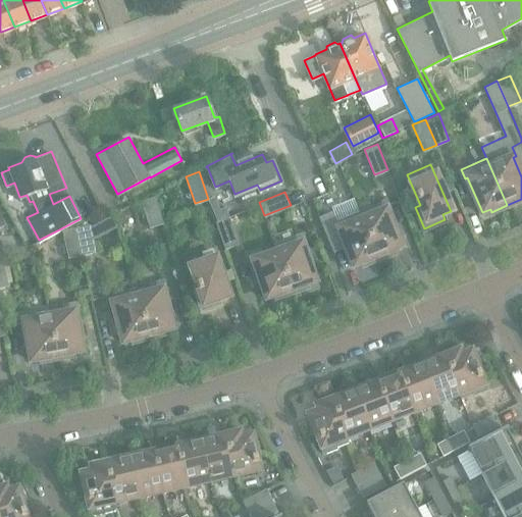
[(163,222),(155,195),(142,199),(149,226),(163,222)]
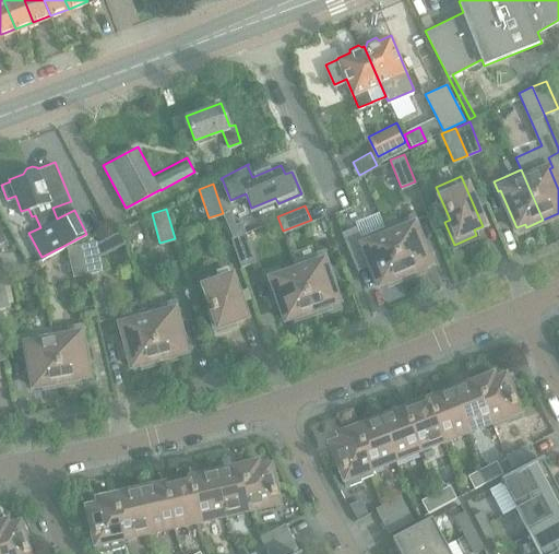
[(429,262),(414,225),(416,224),(412,214),(384,225),(405,277),(421,270),(420,267),(429,262)]
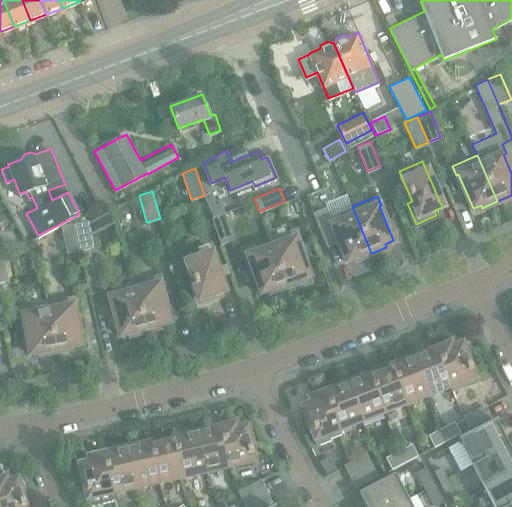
[(371,253),(352,206),(330,215),(327,206),(313,211),(324,237),(336,232),(347,259),(355,256),(356,259),(371,253)]
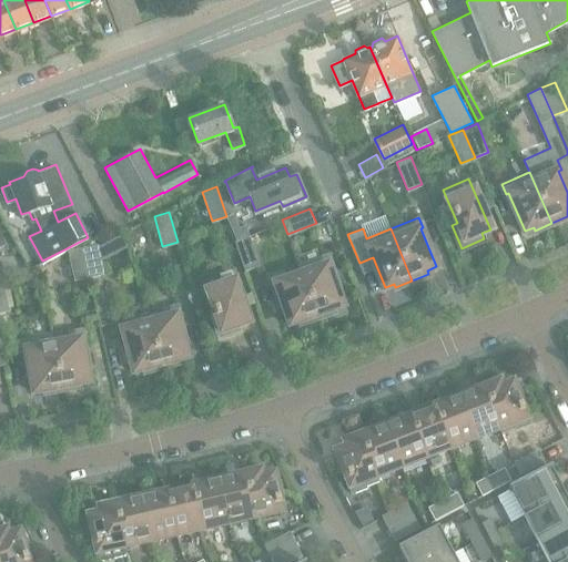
[(260,264),(250,235),(235,241),(245,269),(260,264)]
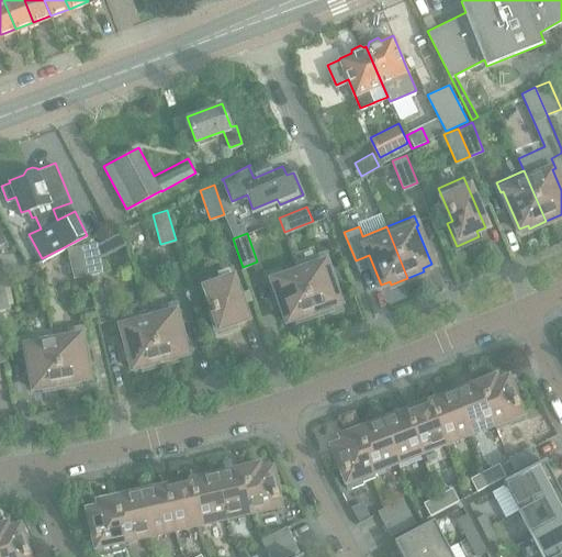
[(117,248),(124,247),(126,242),(124,236),(121,234),(114,235),(112,241),(113,246),(117,248)]
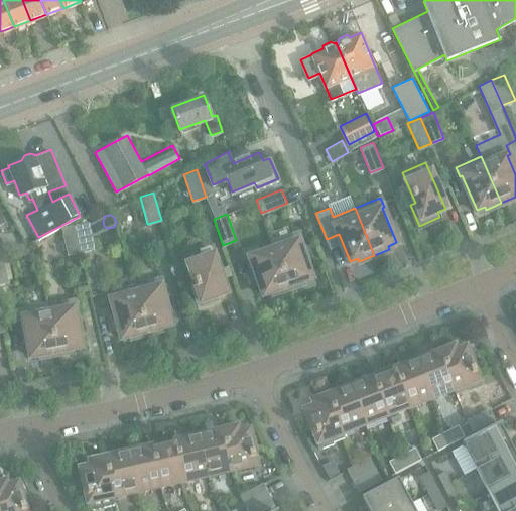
[(95,248),(89,221),(76,224),(81,251),(95,248)]
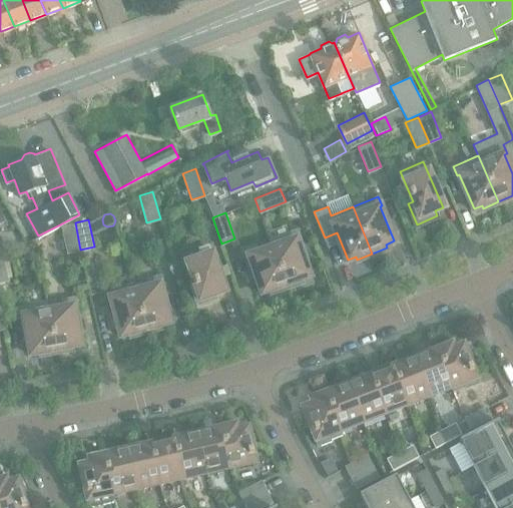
[(80,249),(75,222),(61,225),(67,252),(80,249)]
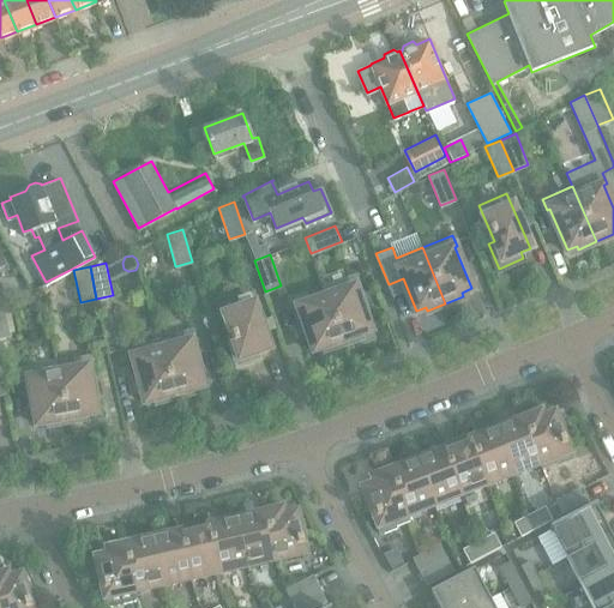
[(360,332),(369,329),(355,287),(357,286),(354,275),(323,286),(326,295),(343,343),(361,336),(360,332)]
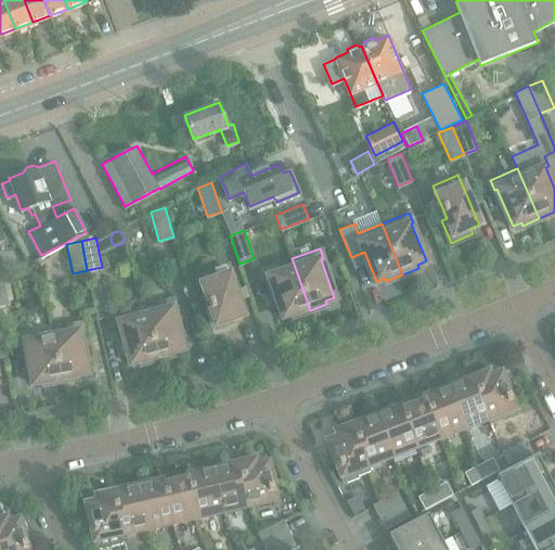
[(310,310),(295,267),(280,272),(276,264),(263,268),(268,279),(270,278),(284,316),(293,312),(294,316),(310,310)]
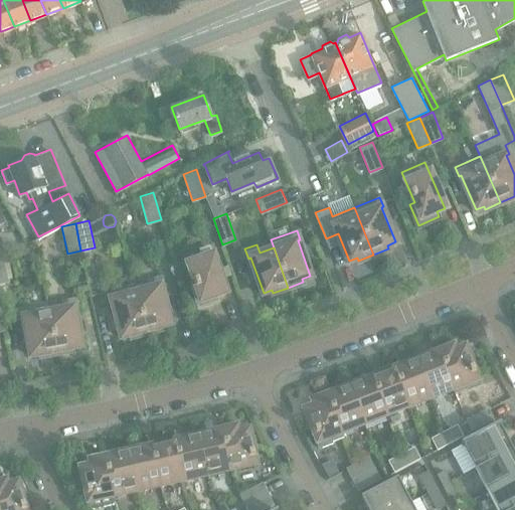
[(225,293),(209,245),(199,248),(203,260),(188,265),(195,285),(192,286),(199,305),(218,299),(217,296),(225,293)]
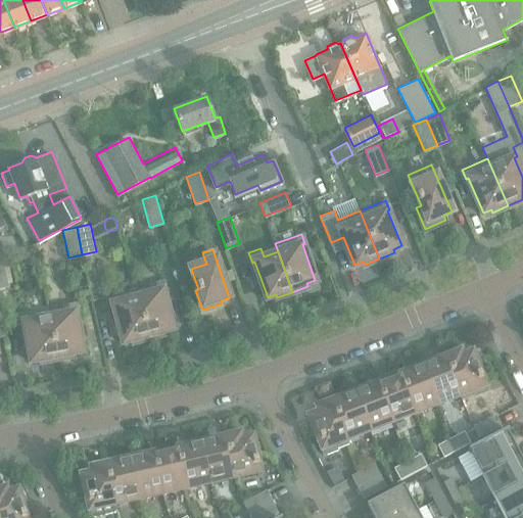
[(0,286),(8,285),(3,257),(0,257),(0,286)]
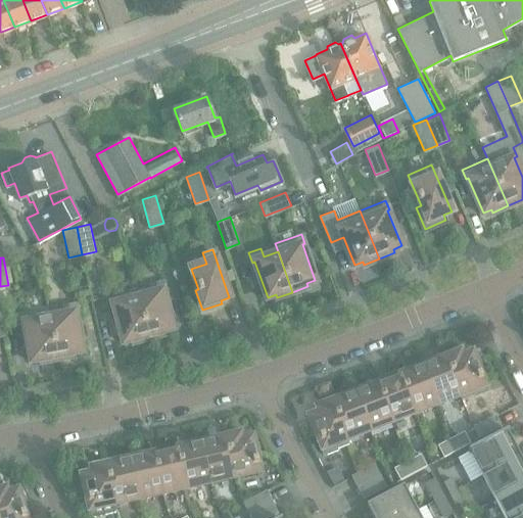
[(173,328),(162,291),(165,290),(162,280),(150,284),(152,292),(138,296),(149,337),(164,333),(164,330),(173,328)]
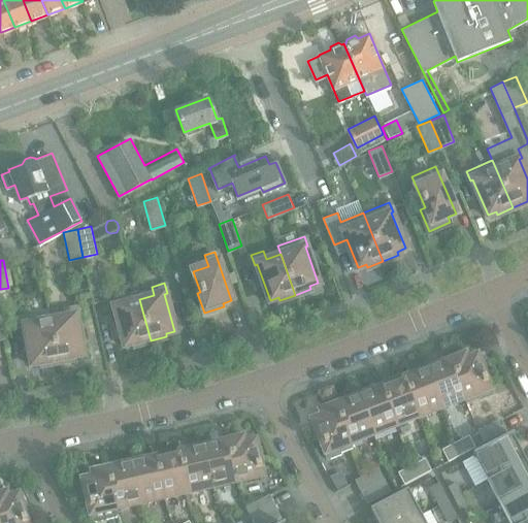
[(151,340),(139,299),(137,291),(109,298),(112,307),(114,307),(125,345),(133,341),(134,346),(151,340)]
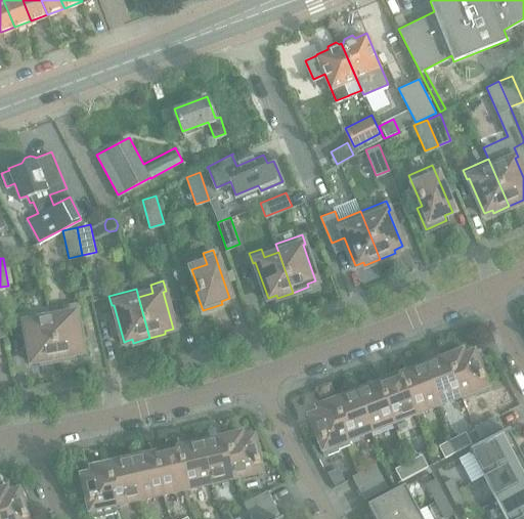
[(82,351),(75,313),(78,313),(76,303),(63,305),(64,314),(49,316),(57,358),(74,355),(73,352),(82,351)]
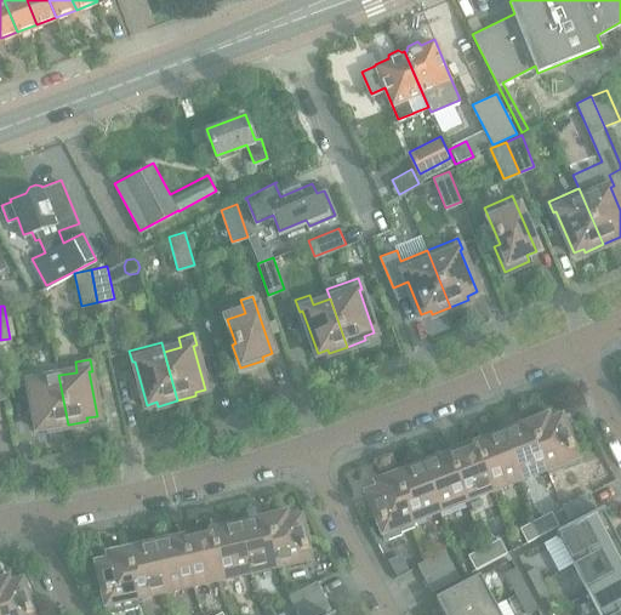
[(68,425),(58,375),(57,364),(38,366),(38,369),(24,371),(27,383),(29,382),(38,427),(47,425),(49,428),(68,425)]
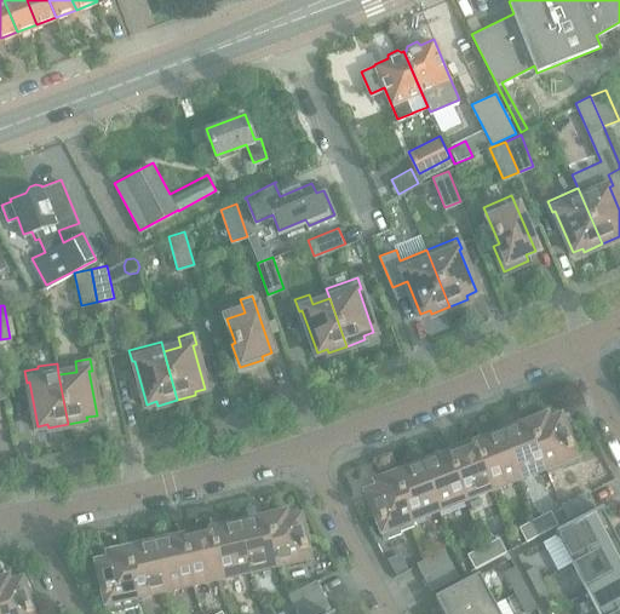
[(577,460),(567,436),(570,435),(563,415),(549,420),(546,415),(529,422),(546,465),(549,471),(577,460)]
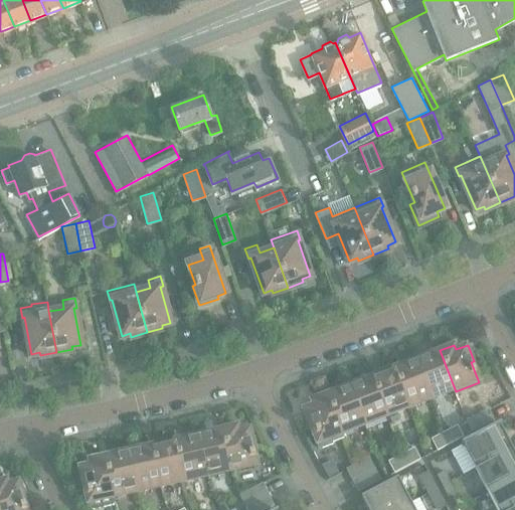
[(454,386),(440,350),(430,354),(428,351),(415,356),(431,395),(454,386)]
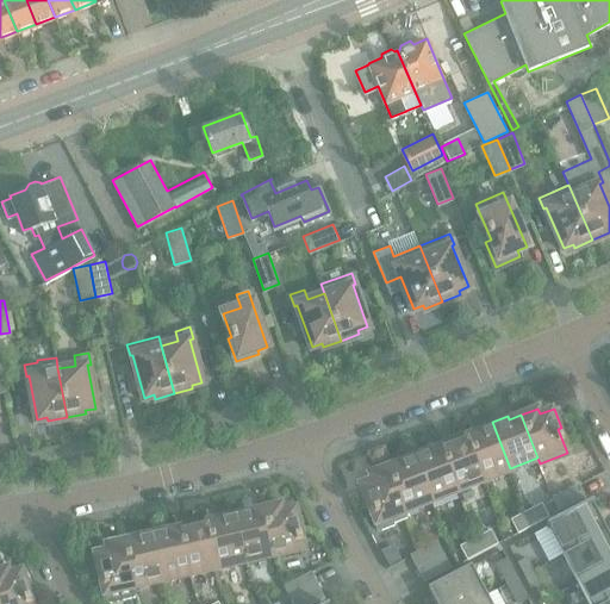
[(510,468),(492,422),(477,428),(479,431),(467,436),(484,478),(485,478),(510,468)]
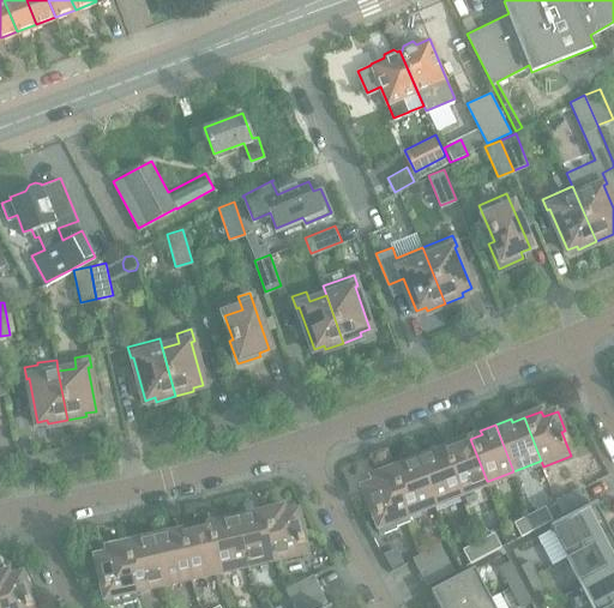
[(487,481),(470,439),(449,447),(444,449),(461,492),(487,481)]
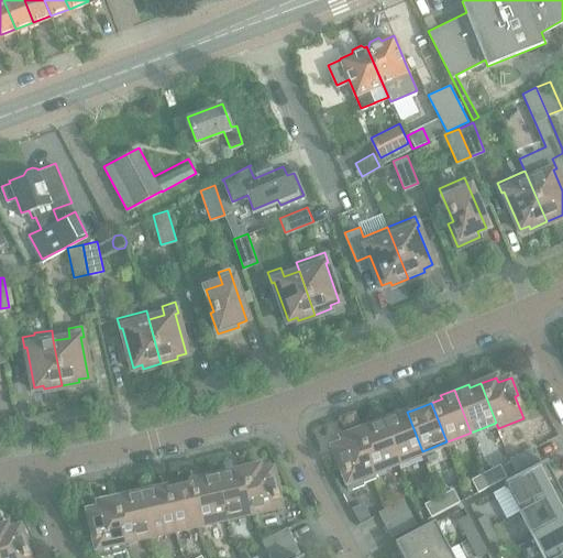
[(422,451),(407,412),(396,416),(395,413),(381,418),(397,461),(422,451)]
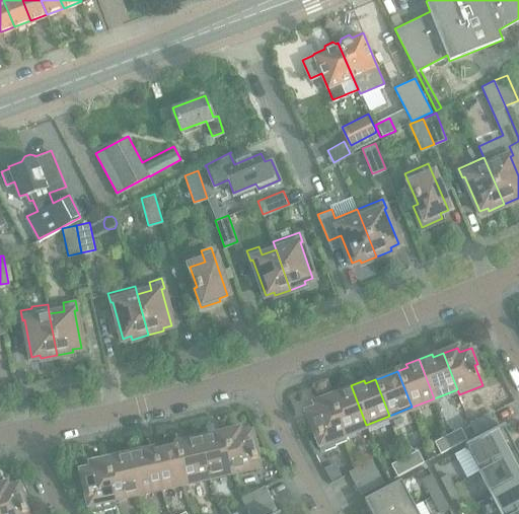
[(366,425),(351,385),(338,390),(340,393),(334,395),(329,397),(344,434),(366,425)]
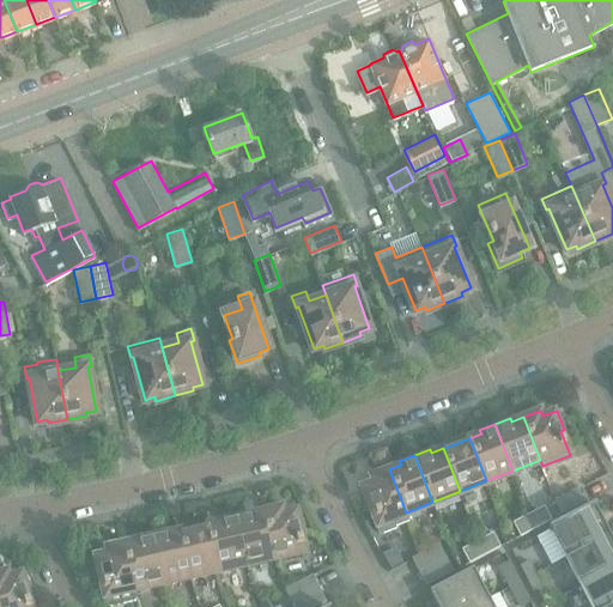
[(406,513),(389,469),(376,474),(378,480),(360,487),(368,507),(371,504),(381,529),(408,519),(406,513)]
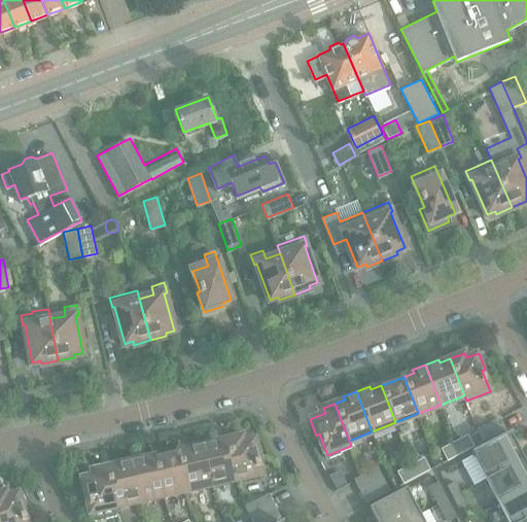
[(483,440),(505,427),(499,416),(477,428),(483,440)]
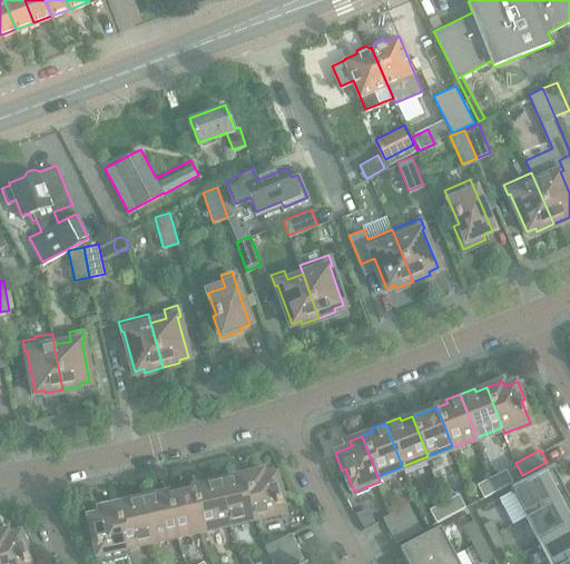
[(567,494),(561,484),(553,466),(512,488),(527,515),(567,494)]
